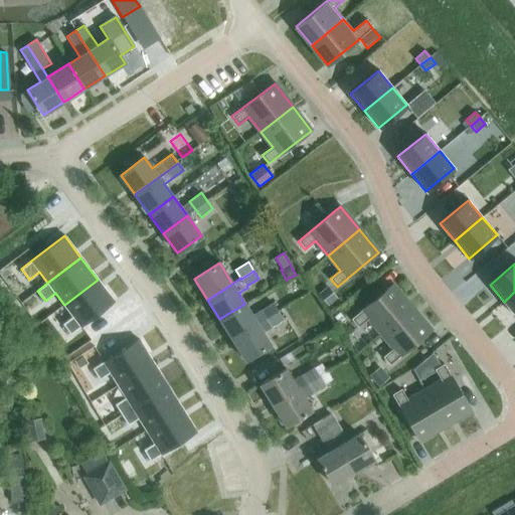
[(72,316),(62,324),(70,335),(80,327),(115,302),(98,280),(64,305),(72,316)]
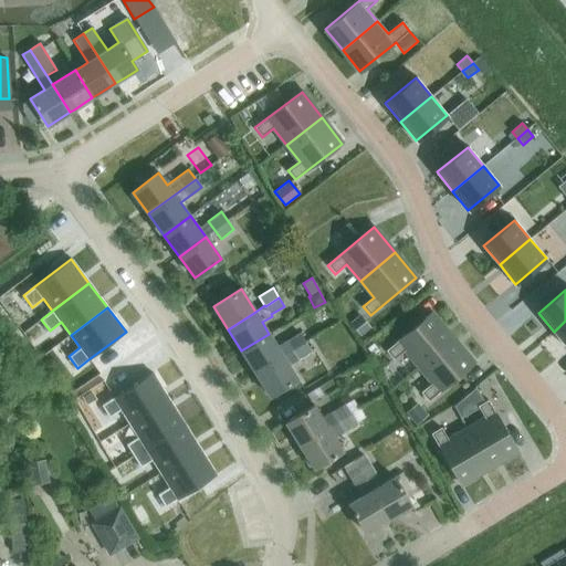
[(394,359),(405,350),(418,367),(452,338),(431,313),(386,350),(394,359)]
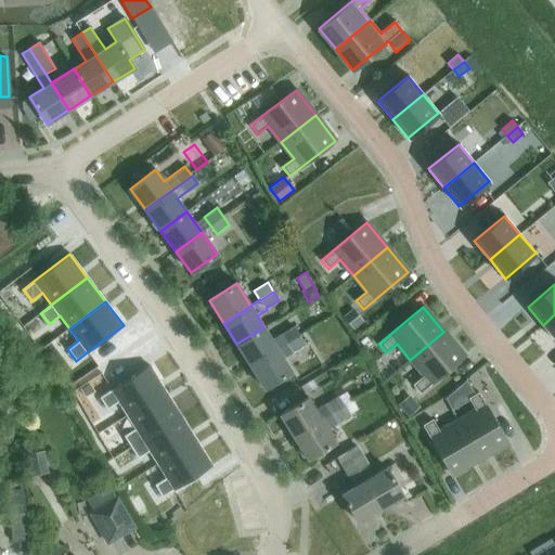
[(343,317),(355,330),(363,321),(352,308),(343,317)]
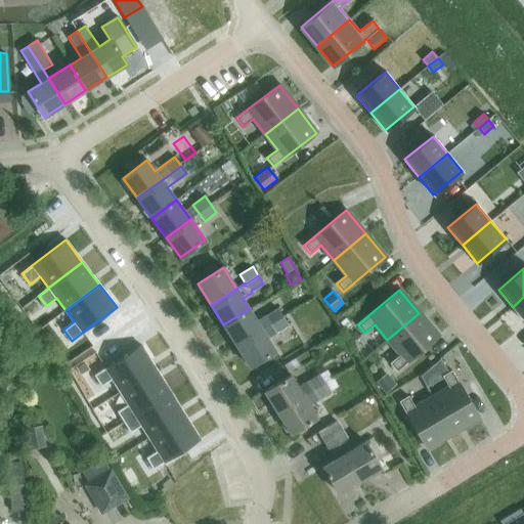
[(523,297),(513,307),(523,319),(523,297)]
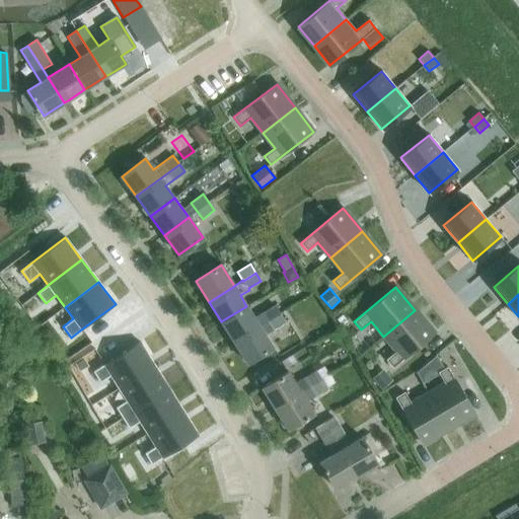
[(246,306),(221,321),(234,343),(281,313),(276,304),(253,317),(246,306)]
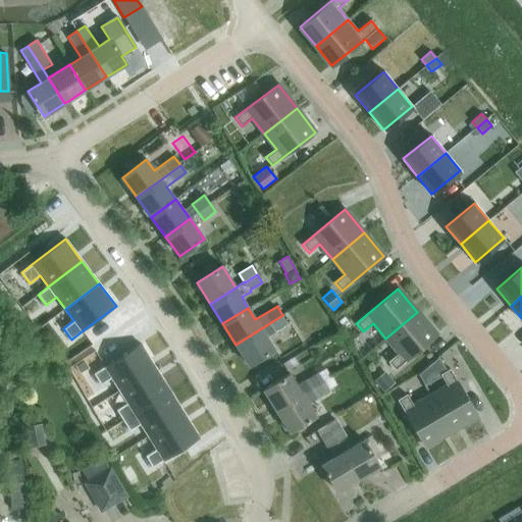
[(388,362),(395,370),(436,334),(417,312),(385,338),(399,353),(388,362)]
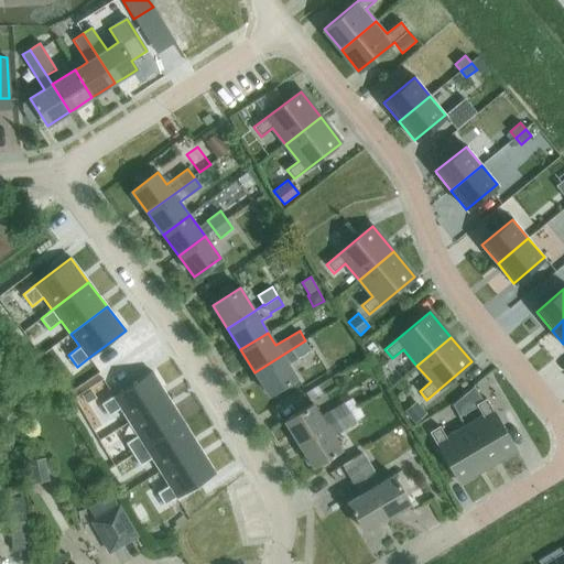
[(305,340),(255,372),(269,394),(296,378),(288,365),(311,349),(305,340)]
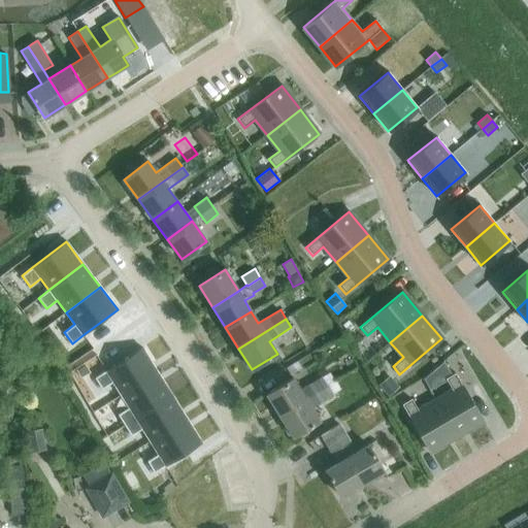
[(105,370),(94,377),(101,390),(112,383),(121,395),(157,372),(141,348),(105,370)]
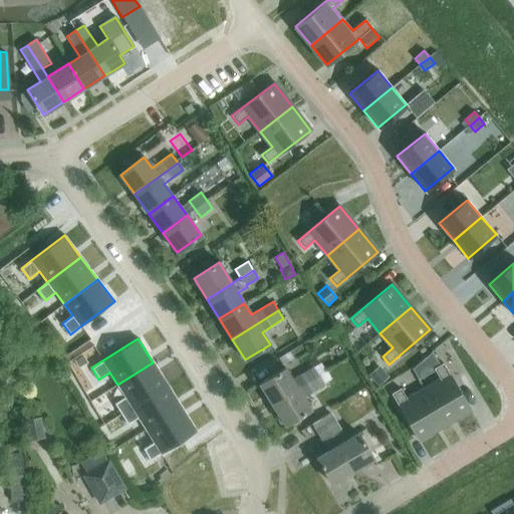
[(289,351),(278,358),(282,365),(293,358),(289,351)]
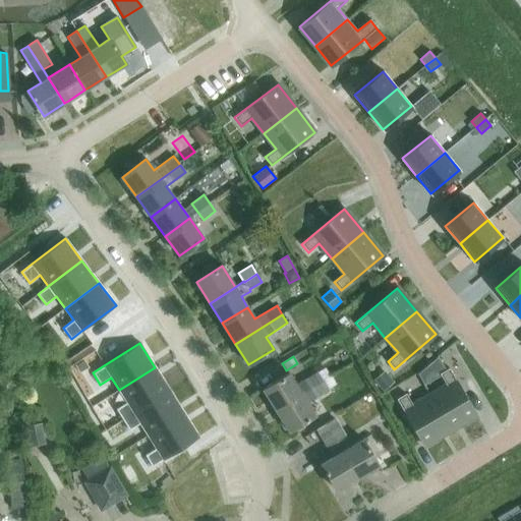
[(127,402),(116,409),(122,419),(169,390),(155,367),(119,390),(127,402)]
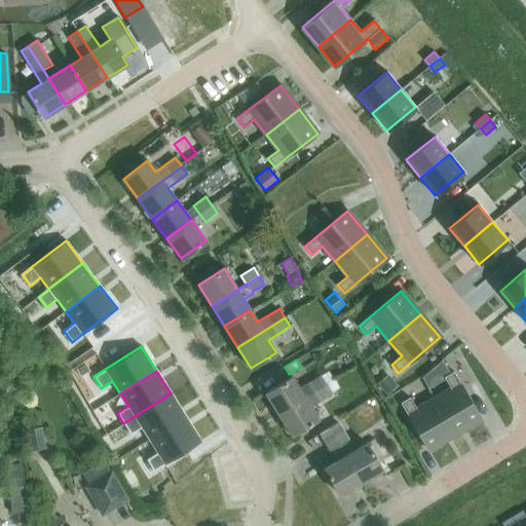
[(454,435),(481,419),(453,372),(444,377),(451,389),(434,399),(454,435)]
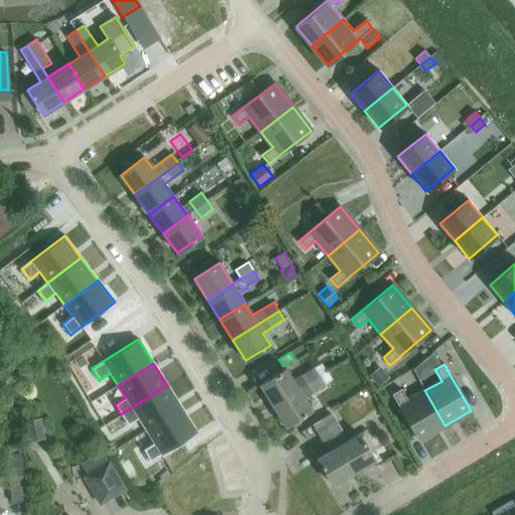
[(273,405),(319,377),(313,367),(292,380),(286,369),(260,385),(273,405)]
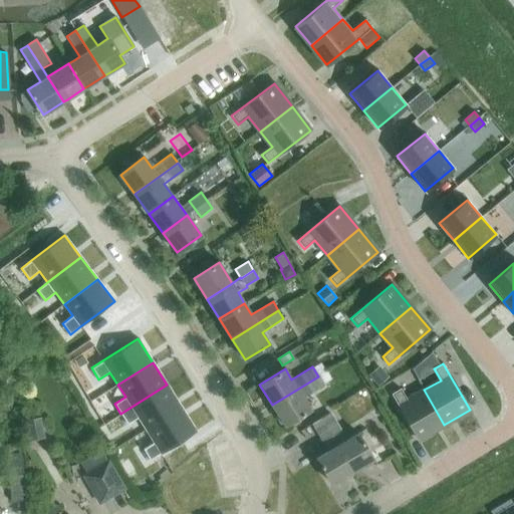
[(372,379),(377,386),(388,377),(382,370),(372,379)]
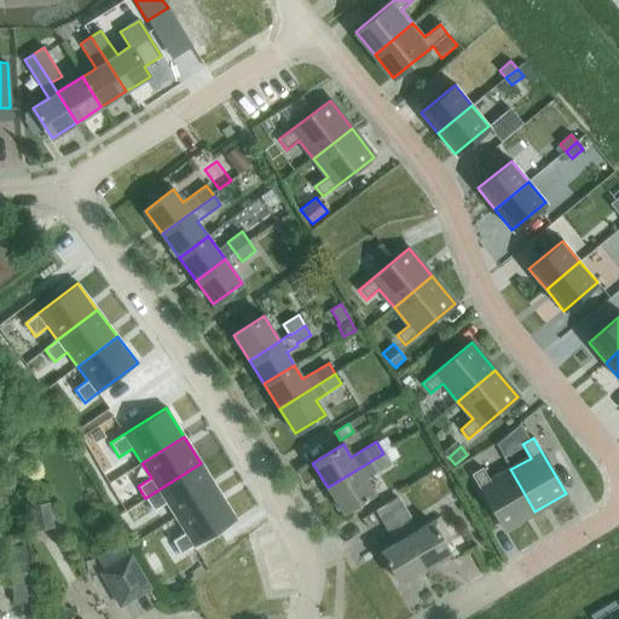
[(389,463),(383,453),(328,487),(343,513),(374,493),(364,479),(389,463)]
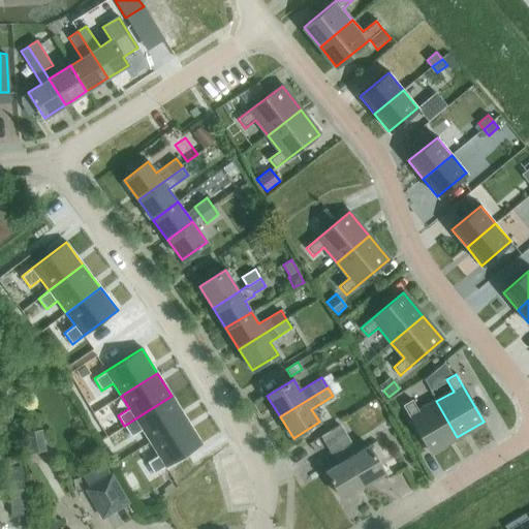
[(172,396),(124,426),(131,437),(143,430),(151,442),(187,419),(172,396)]
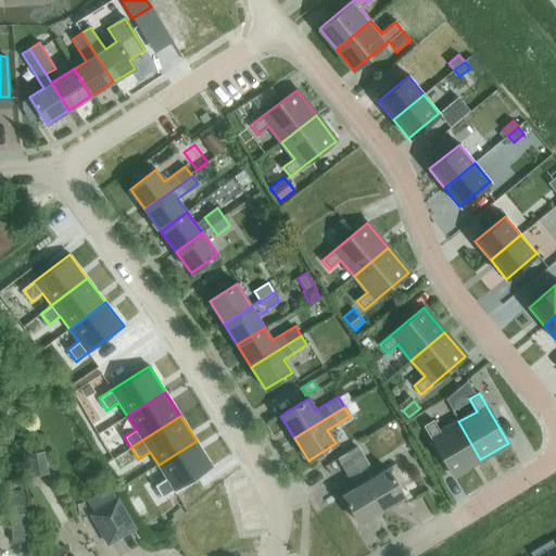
[(390,416),(377,425),(390,444),(402,437),(390,416)]
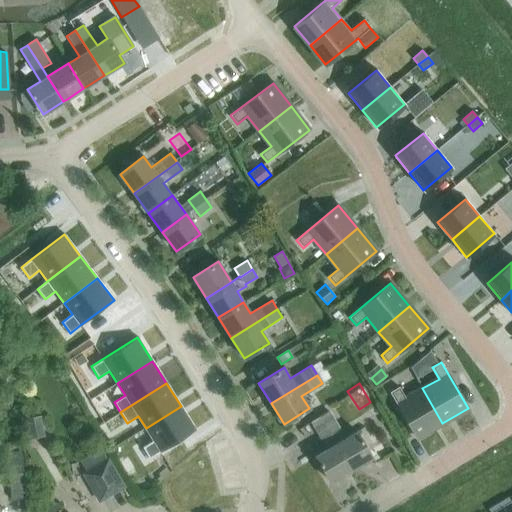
[(15,387),(0,389),(2,400),(17,398),(15,387)]
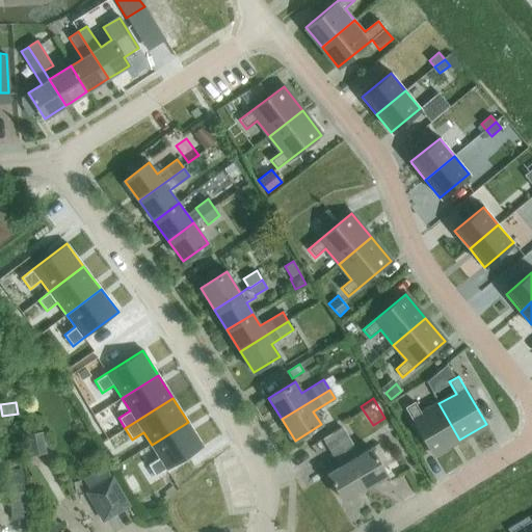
[(433,455),(459,440),(439,403),(421,414),(415,402),(405,407),(433,455)]
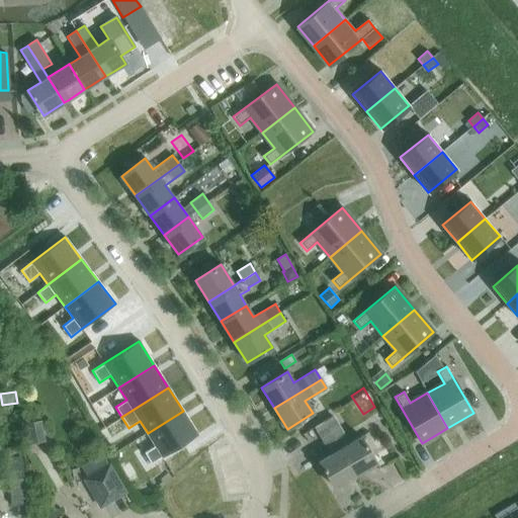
[(155,446),(144,452),(151,464),(162,457),(198,435),(183,411),(148,433),(155,446)]
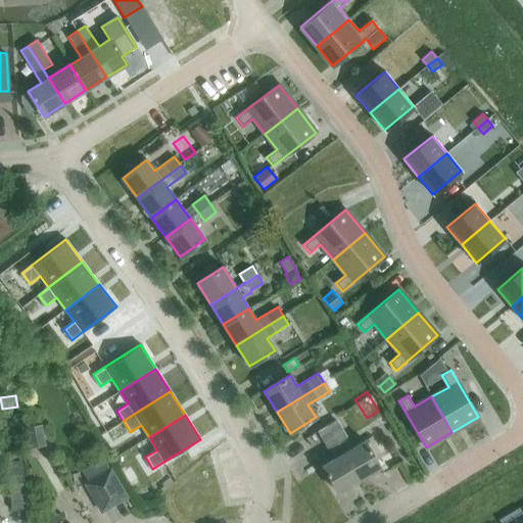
[(327,426),(359,479),(380,467),(365,440),(352,448),(336,420),(327,426)]
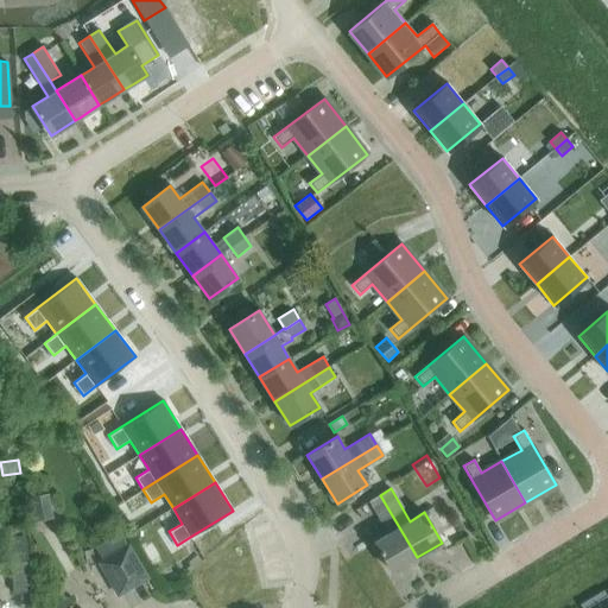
[(52,518),(49,493),(30,496),(33,521),(52,518)]
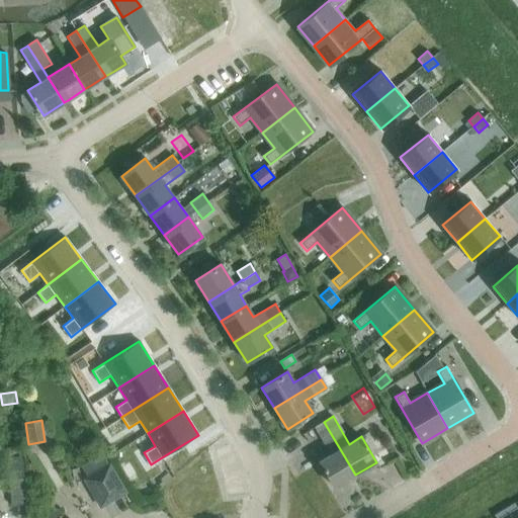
[(334,488),(355,475),(324,422),(315,428),(331,455),(319,461),(334,488)]
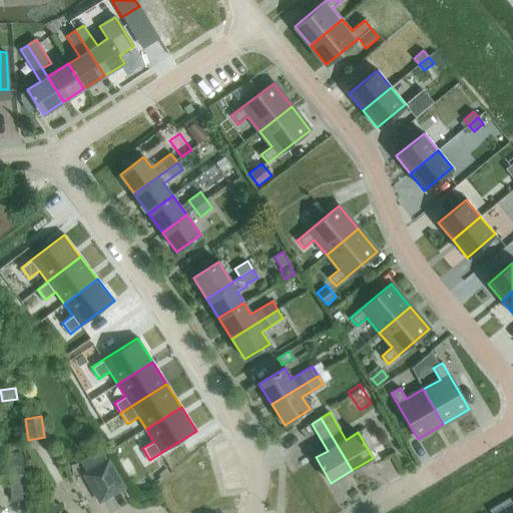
[(7,453),(11,501),(26,500),(22,452),(7,453)]
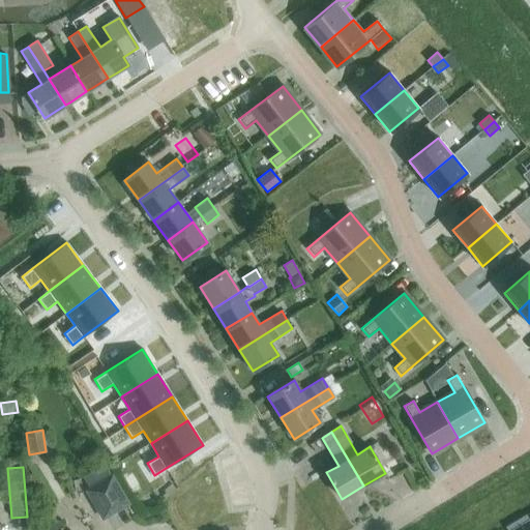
[(129,504),(112,473),(110,475),(88,489),(85,491),(94,508),(100,520),(129,504)]
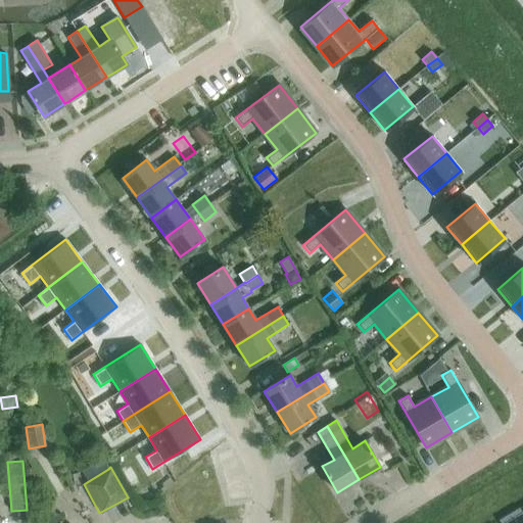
[(522,522),(522,513),(506,522),(522,522)]
